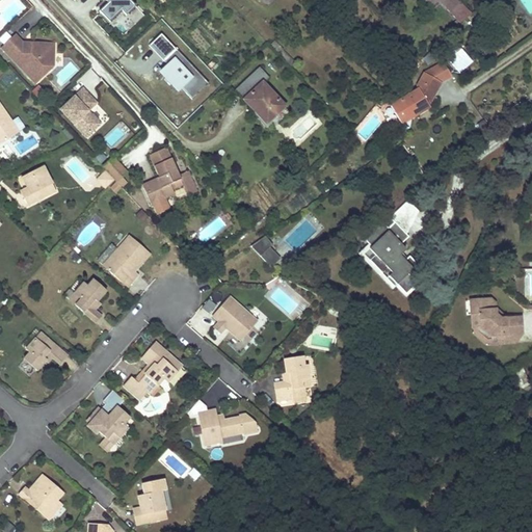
[(105,0),(109,3),(100,11),(109,22),(122,9),(126,15),(135,6),(129,0),(105,0)]
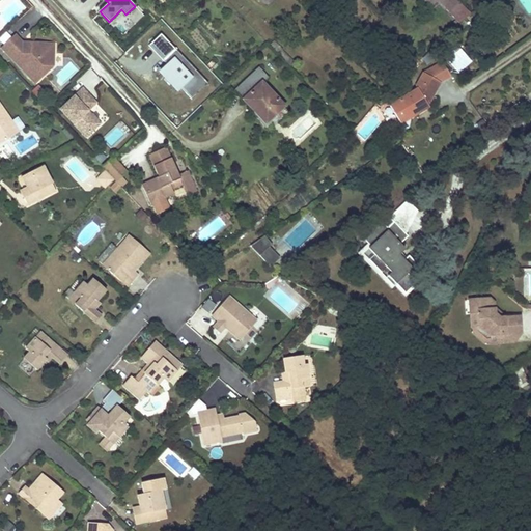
[(437,0),(459,23),(469,14),(455,0),(437,0)]
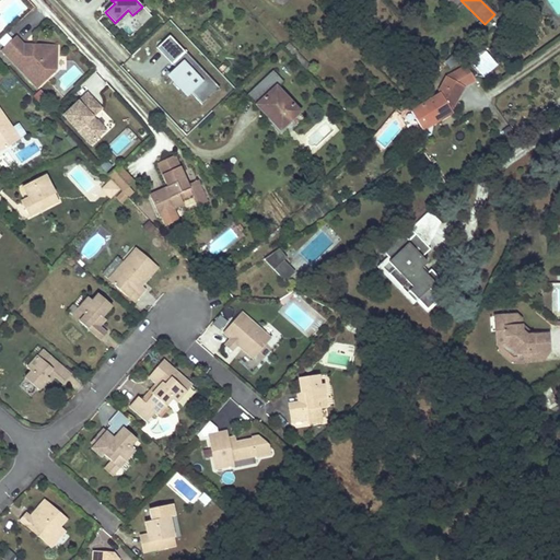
[(1,49),(36,88),(56,69),(57,56),(51,56),(46,50),(46,45),(23,44),(15,35),(1,49)]
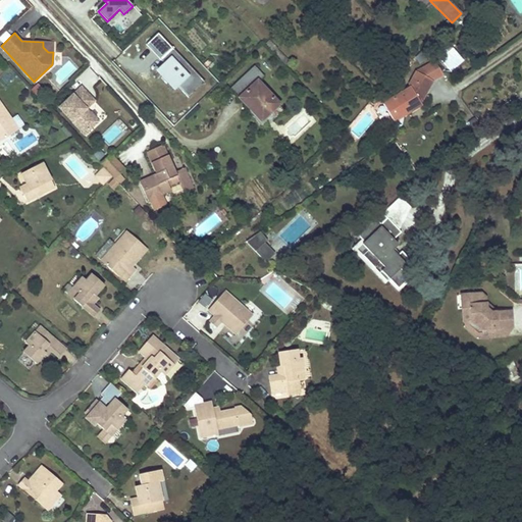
[(176,88),(187,99),(204,84),(157,33),(144,44),(162,63),(154,70),(173,91),(176,88)]
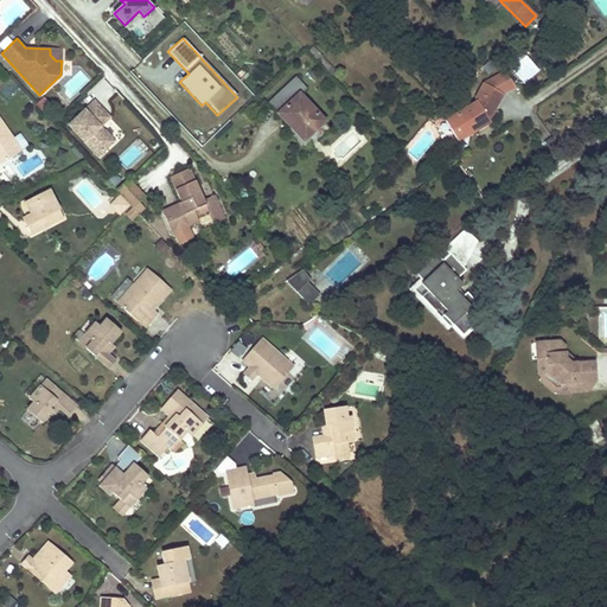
[(62,50),(50,49),(50,55),(56,61),(62,61),(62,50)]
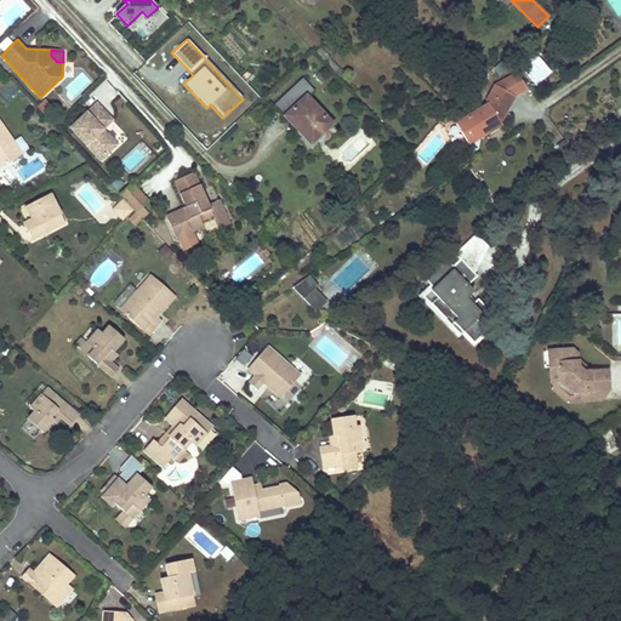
[(500,121),(514,96),(527,89),(517,74),(495,85),(485,102),(486,103),(488,104),(455,124),(467,144),(501,124),(500,121)]
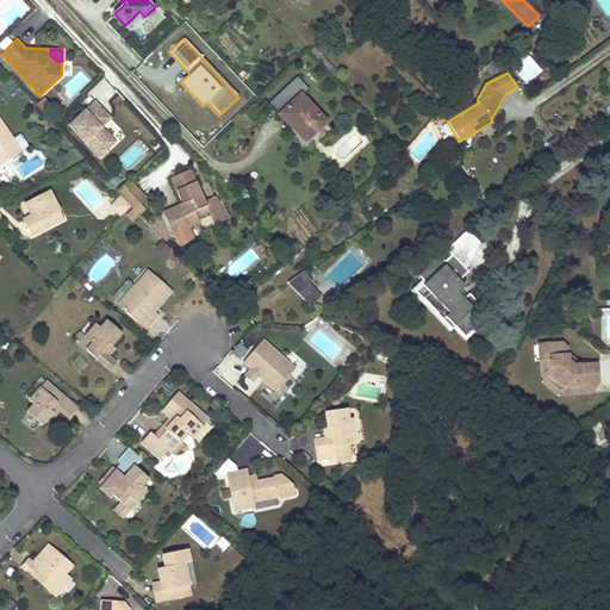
[(325,122),(313,109),(300,94),(307,89),(297,79),(269,104),(305,142),(325,122)]
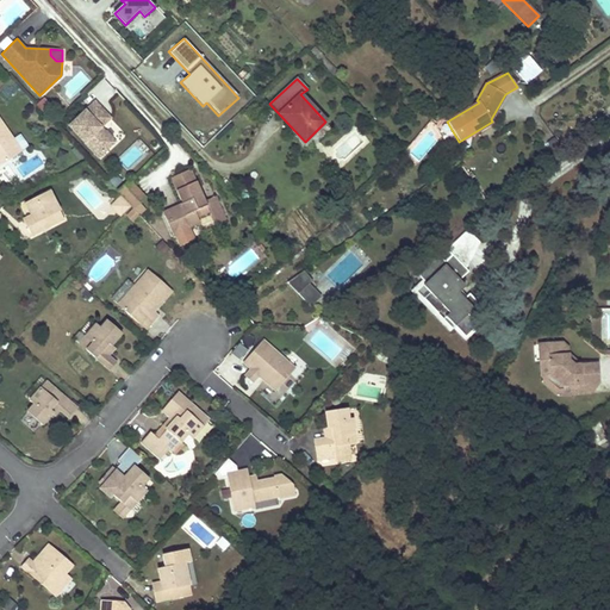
[(93,100),(67,124),(97,155),(113,141),(99,125),(95,122),(105,112),(93,100)]
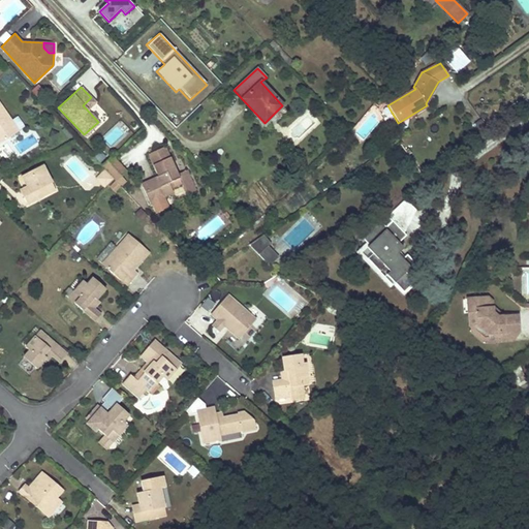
[(83,105),(86,109),(94,101),(91,97),(83,105)]
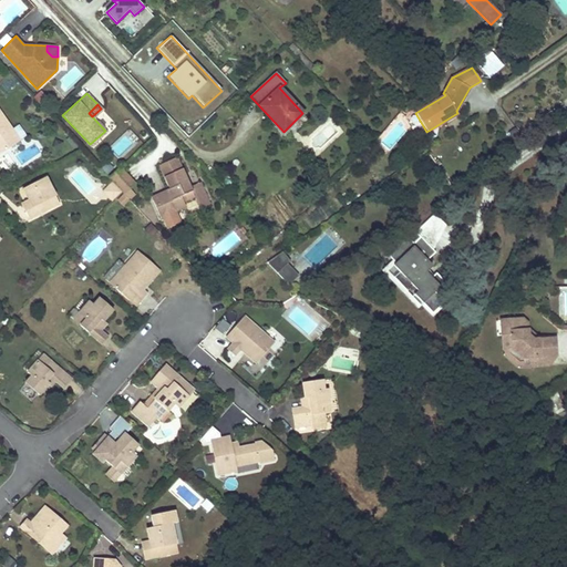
[(0,154),(12,146),(6,135),(10,131),(0,115),(0,154)]
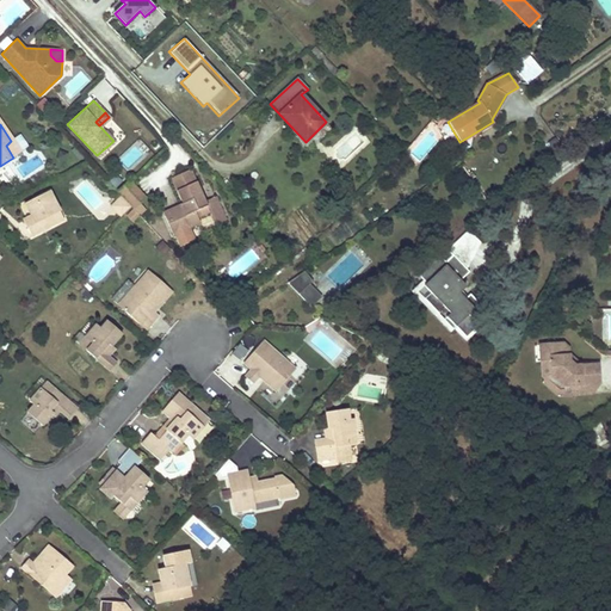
[(11,141),(6,146),(13,158),(19,153),(11,141)]
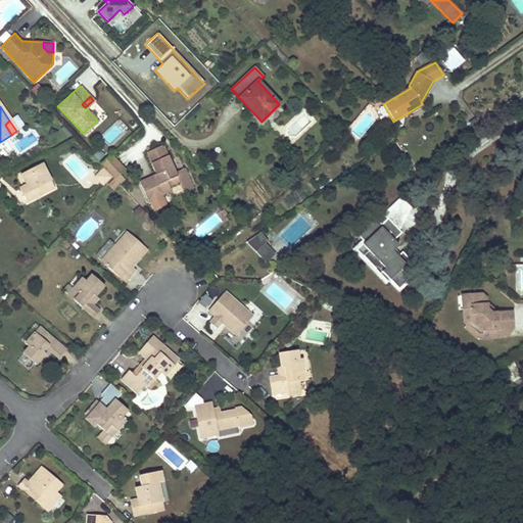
[(347,136),(343,132),(337,138),(341,141),(347,136)]
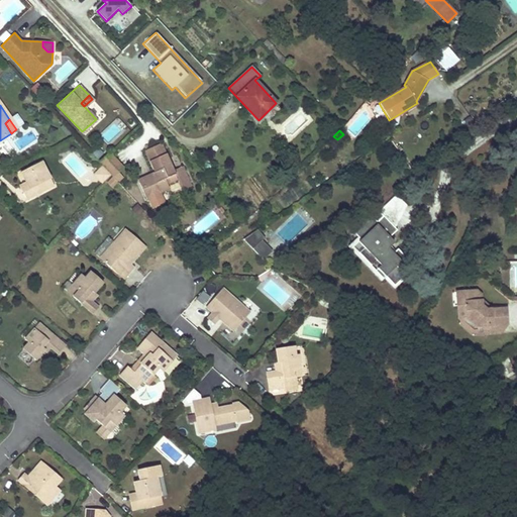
[(162,205),(157,194),(168,190),(166,184),(176,181),(180,191),(189,187),(182,168),(172,171),(161,143),(143,150),(153,176),(137,183),(144,199),(145,199),(149,209),(162,205)]
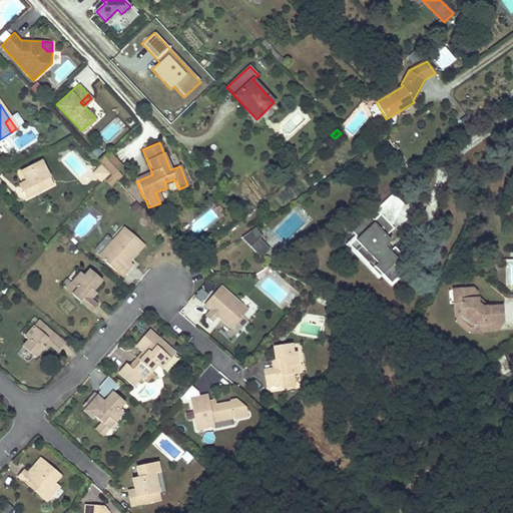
[(97,159),(99,161),(101,164),(111,155),(107,150),(97,159)]
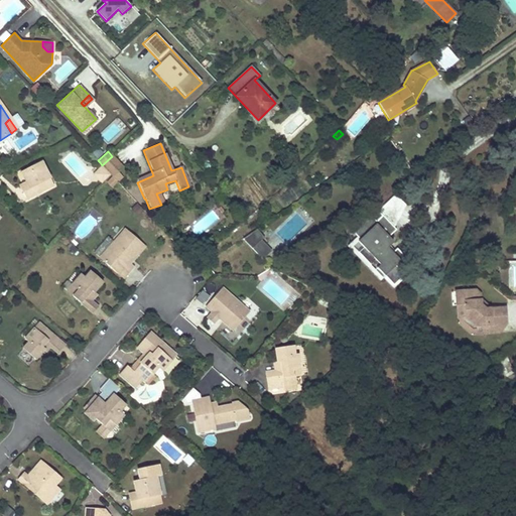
[(112,174),(121,165),(112,156),(102,165),(104,166),(111,173),(112,174)]
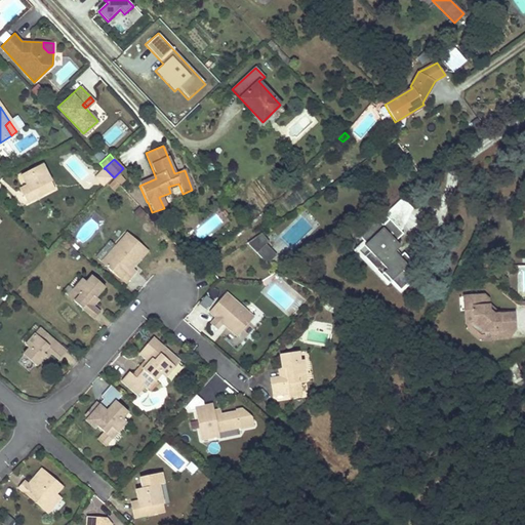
[(40,164),(19,175),(25,186),(28,192),(22,196),(25,203),(47,192),(43,185),(49,182),(40,164)]
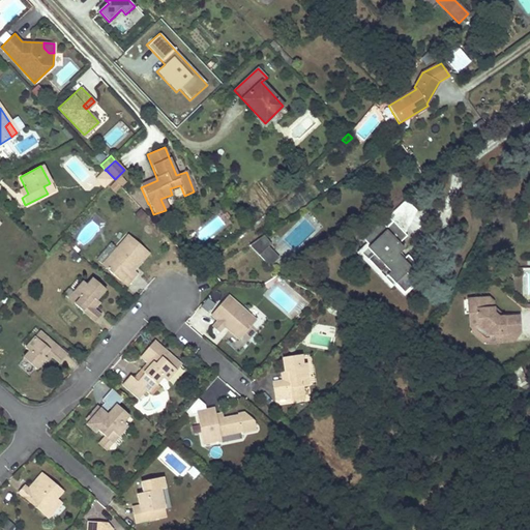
[(105,186),(114,178),(107,171),(97,179),(105,186)]
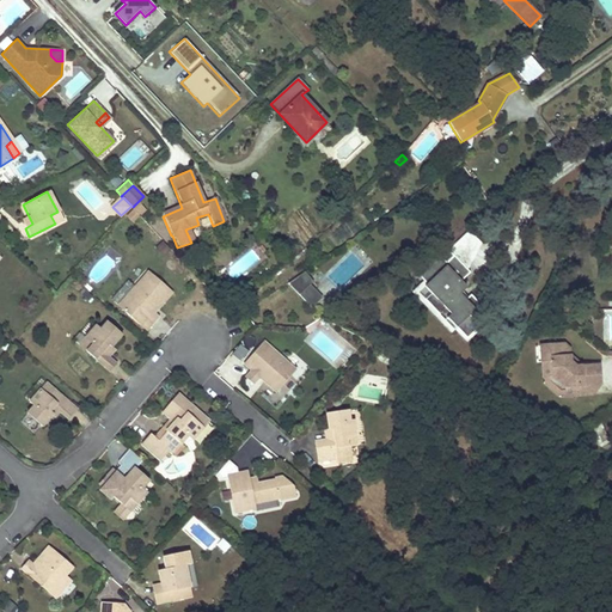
[(133,221),(147,212),(141,204),(128,213),(133,221)]
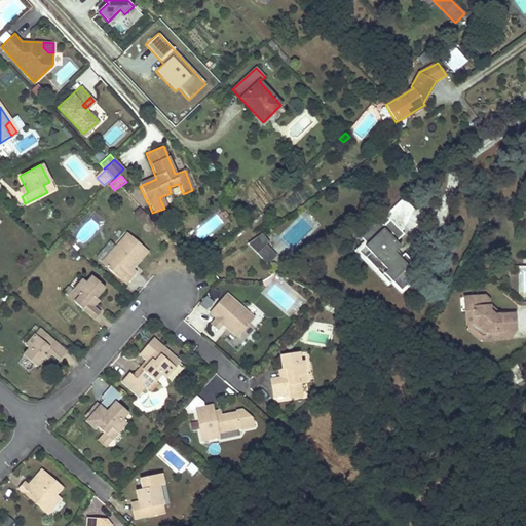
[(49,182),(43,185),(47,192),(53,189),(49,182)]
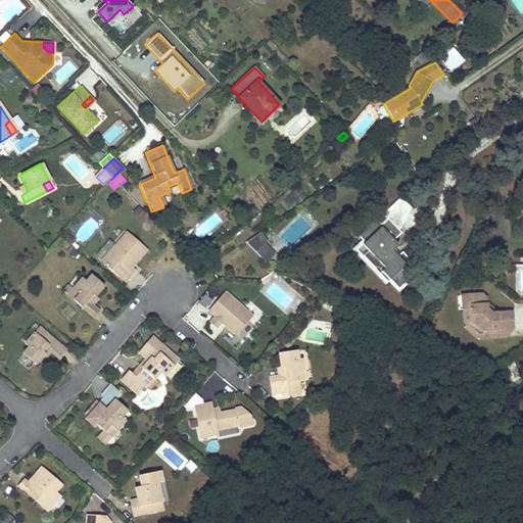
[(28,191),(25,185),(17,188),(21,195),(28,191)]
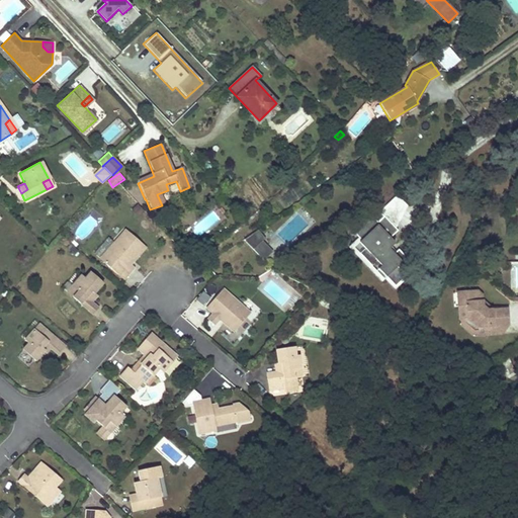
[(389,208),(403,209),(403,200),(389,199),(389,208)]
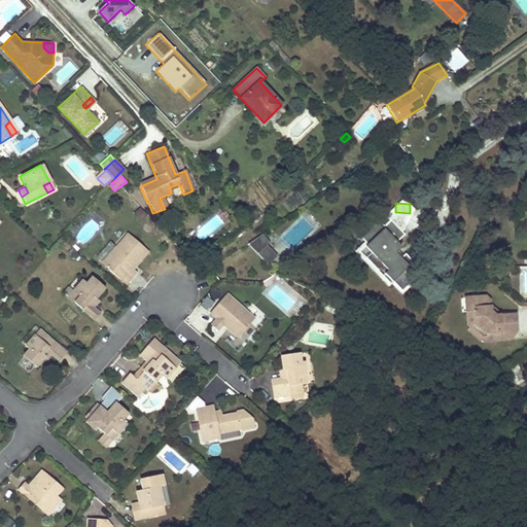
[(376,254),(367,260),(380,274),(385,269),(389,274),(386,277),(400,293),(412,283),(406,276),(415,268),(408,258),(402,262),(398,257),(405,252),(399,246),(407,239),(392,222),(384,230),(380,224),(362,240),(376,254)]
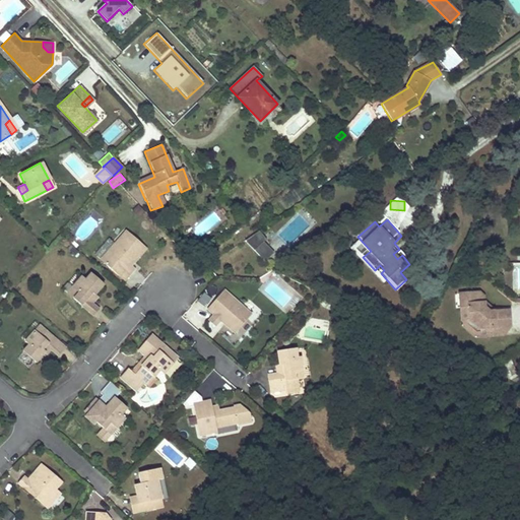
[(272,252),(261,241),(264,239),(257,231),(243,240),(263,261),(272,252)]
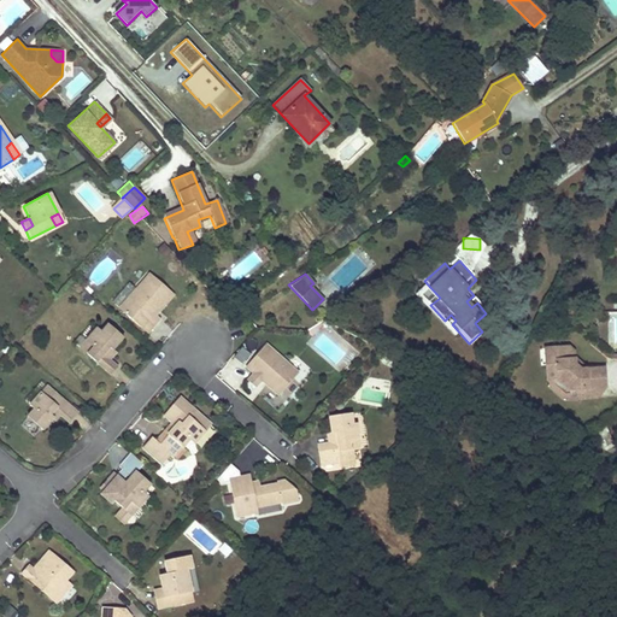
[(150,275),(119,310),(148,334),(160,319),(156,317),(151,311),(154,307),(159,312),(174,295),(150,275)]
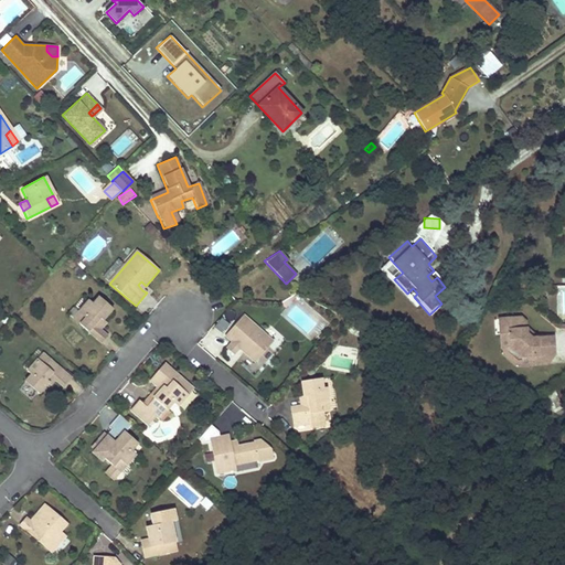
[(112,308),(97,296),(91,304),(87,300),(72,318),(100,342),(106,336),(98,329),(96,327),(102,319),(112,308)]
